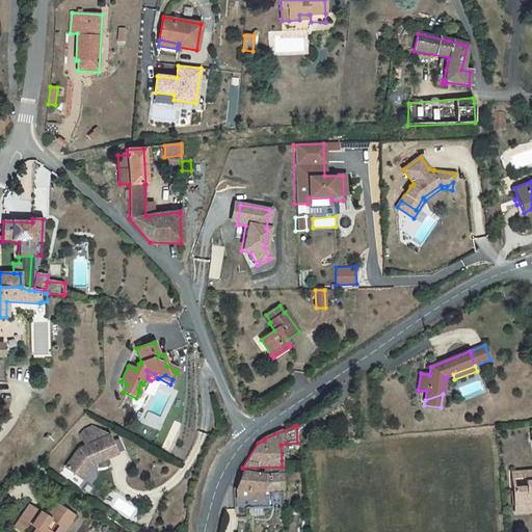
[(63,468),(75,476),(80,470),(82,471),(86,471),(90,464),(114,453),(106,435),(105,436),(105,434),(89,427),(82,430),(78,434),(83,446),(77,449),(63,468)]
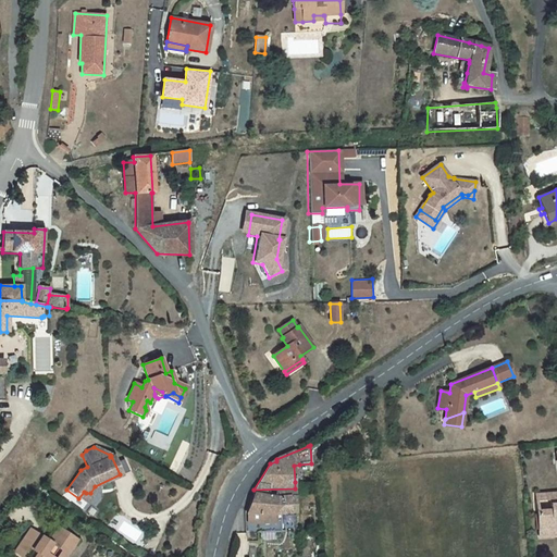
[(254,490),(247,512),(246,515),(247,515),(248,534),(281,533),(282,532),(281,516),(295,515),(295,489),(254,490)]
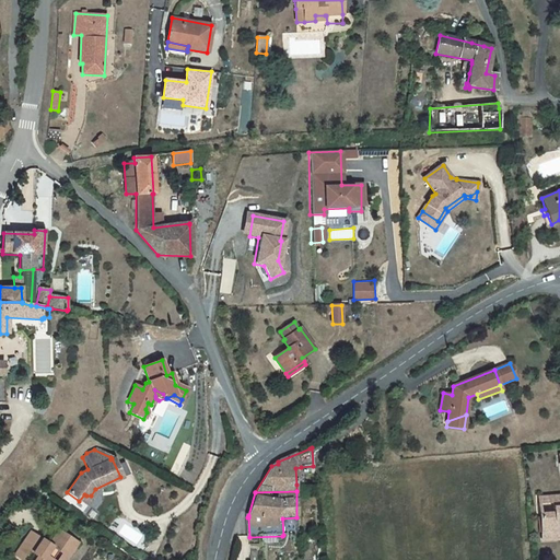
[(79,501),(86,505),(92,497),(91,496),(86,496),(84,494),(79,501)]
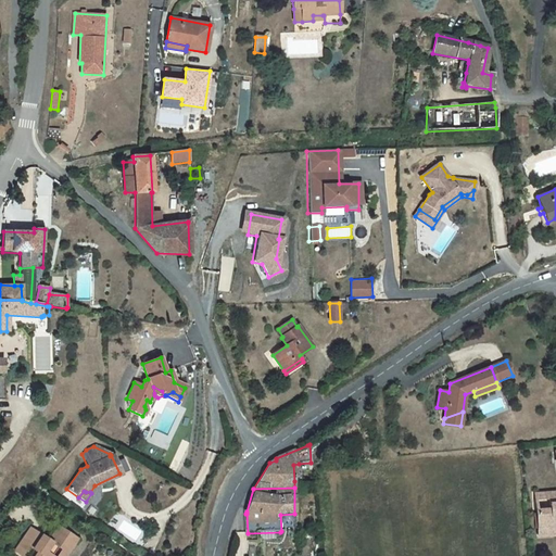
[(535,509),(538,531),(555,529),(555,492),(534,494),(535,501),(548,501),(550,509),(535,509)]
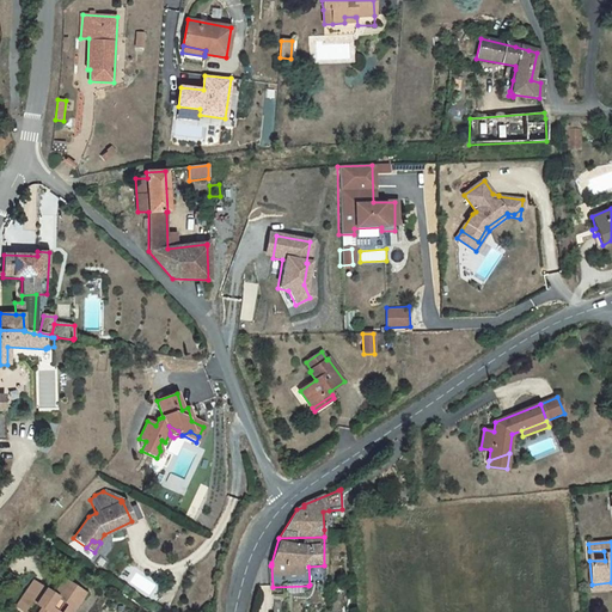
[(325,585),(324,565),(308,567),(310,585),(325,585)]
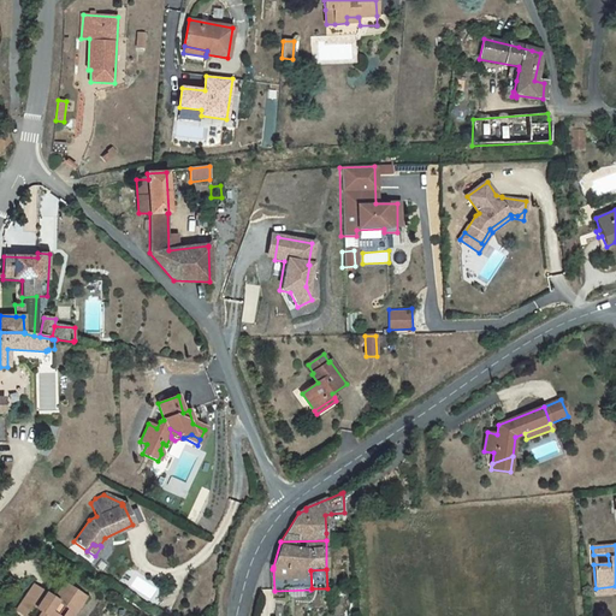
[(75,614),(86,598),(64,584),(54,599),(34,586),(17,611),(24,615),(33,606),(41,612),(37,615),(58,615),(64,606),(75,614)]
